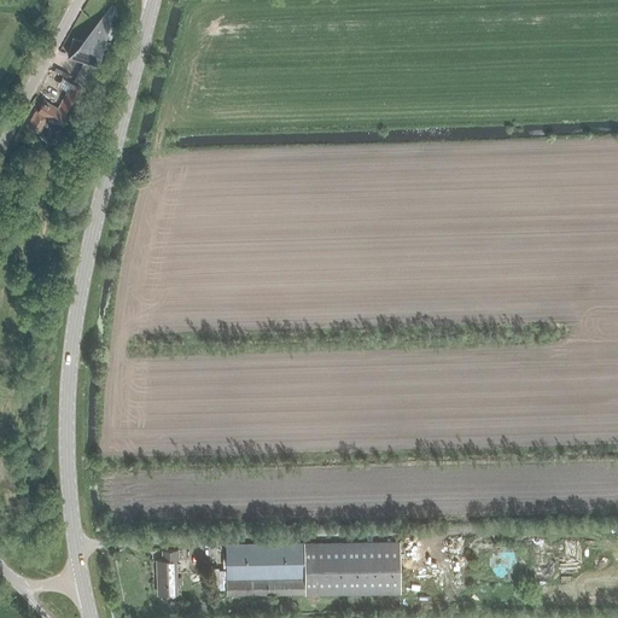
[(73,36),(68,54),(98,63),(114,7),(112,7),(111,15),(106,13),(82,40),(73,36)]
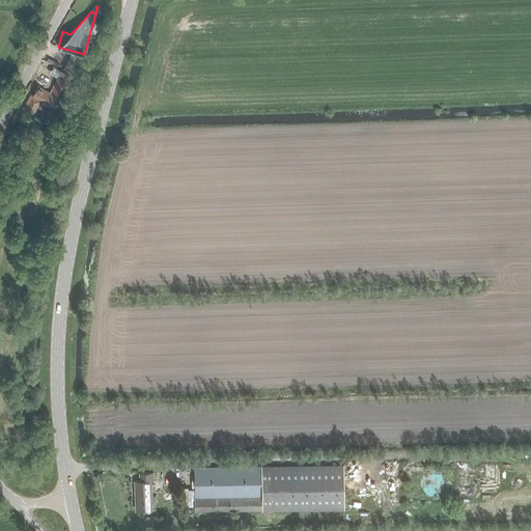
[(66,62),(62,68),(76,76),(80,70),(66,62)]
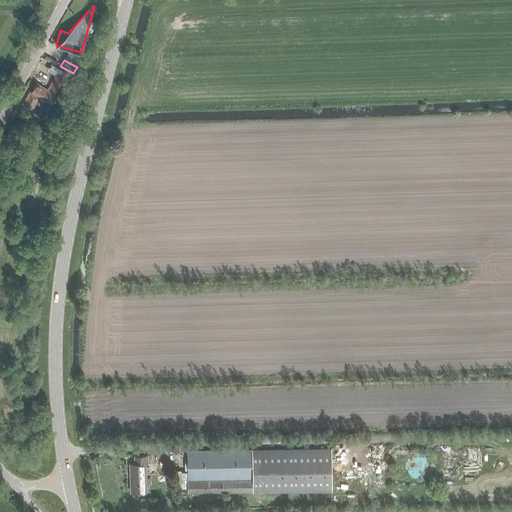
[(39,105),(42,98),(55,105),(71,74),(60,68),(48,89),(35,82),(30,91),(29,91),(24,100),(26,101),(24,105),(34,110),(37,104),(39,105)]
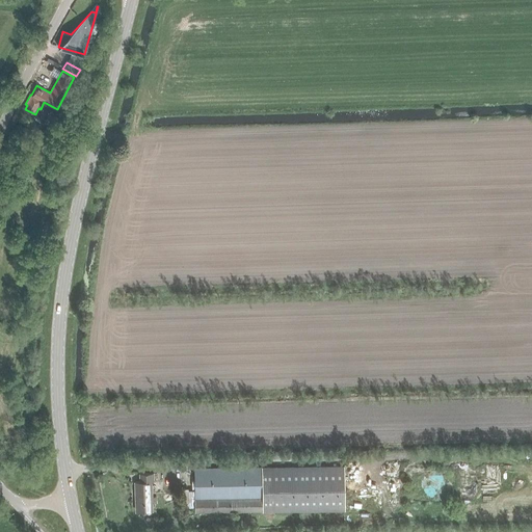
[(48,117),(45,124),(50,127),(53,121),(53,120),(49,118),(48,117)]
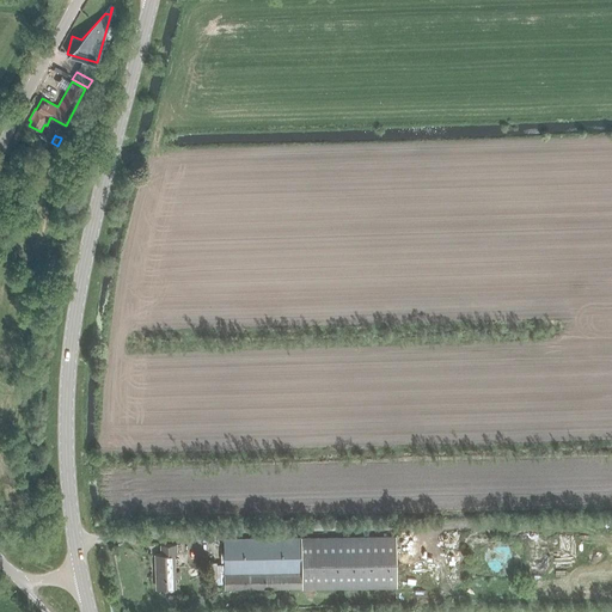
[(543,536),(543,546),(556,546),(556,536),(543,536)]
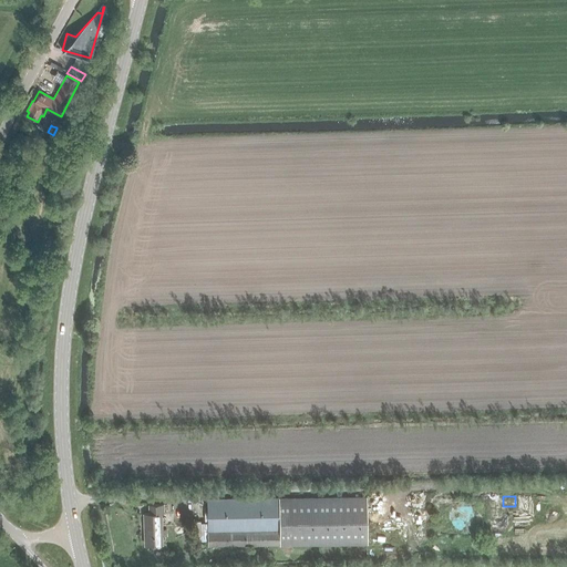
[(278,500),(207,501),(207,546),(367,545),(367,497),(278,498),(278,500)]
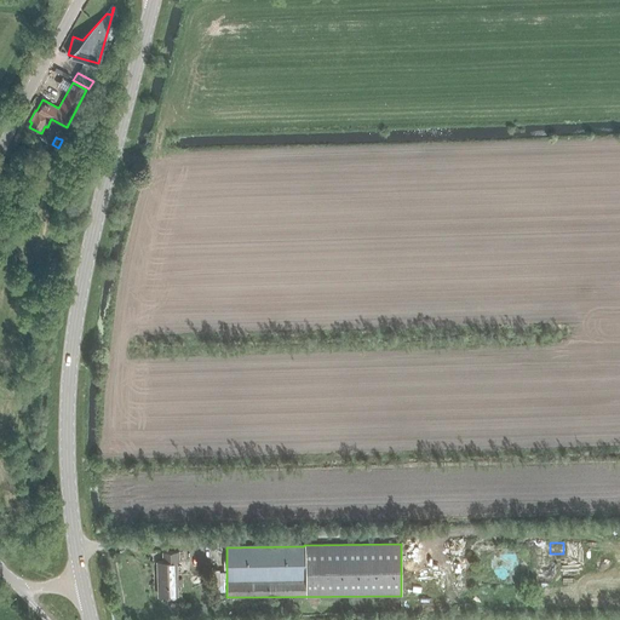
[(158,562),(158,596),(176,596),(176,587),(181,587),(181,579),(176,579),(176,562),(179,562),(179,563),(185,562),(185,554),(164,554),(164,562),(158,562)]
